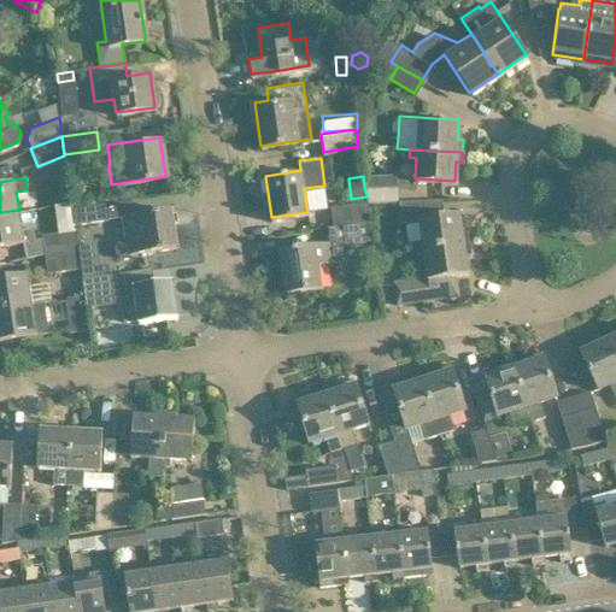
[(397,184),(364,187),(367,196),(367,200),(367,201),(368,201),(398,199),(397,184)]
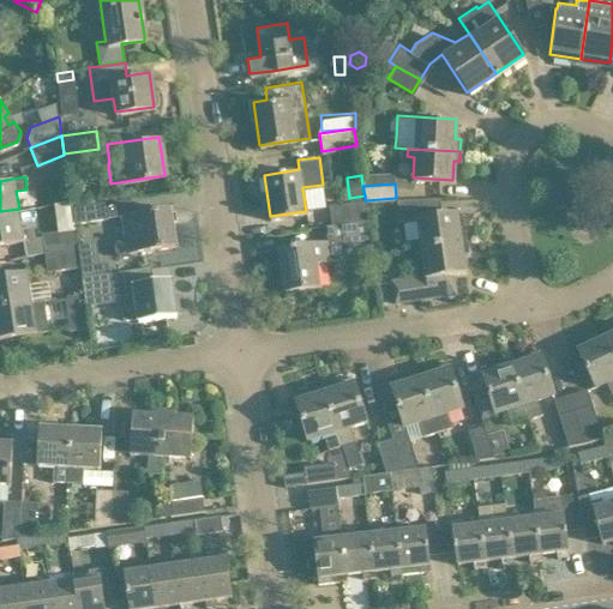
[(128,254),(128,251),(174,243),(169,206),(132,212),(130,197),(72,205),(74,222),(122,215),(126,235),(119,236),(116,239),(114,243),(114,248),(118,253),(122,255),(128,254)]
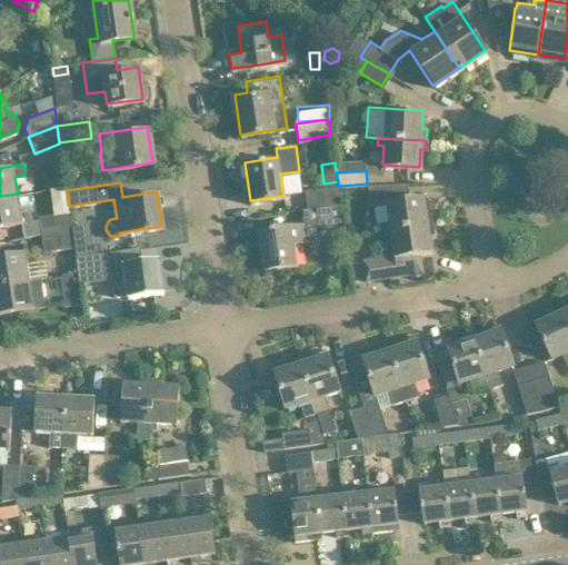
[(384,185),(368,185),(368,187),(369,204),(379,204),(382,230),(431,224),(430,211),(425,212),(421,196),(407,198),(389,199),(389,184),(384,185)]
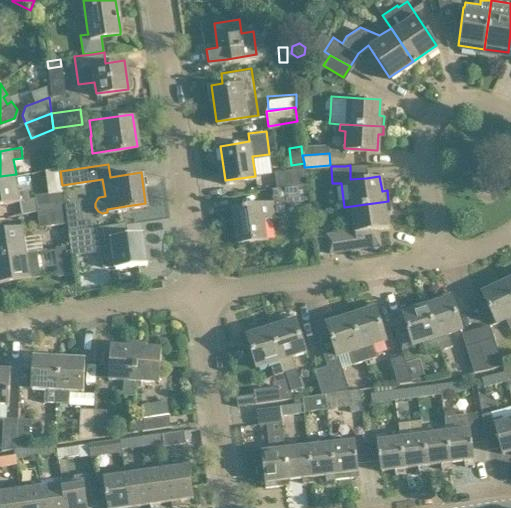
[(271,187),(271,188),(307,183),(305,167),(304,167),(304,166),(274,170),(276,186),(271,187)]
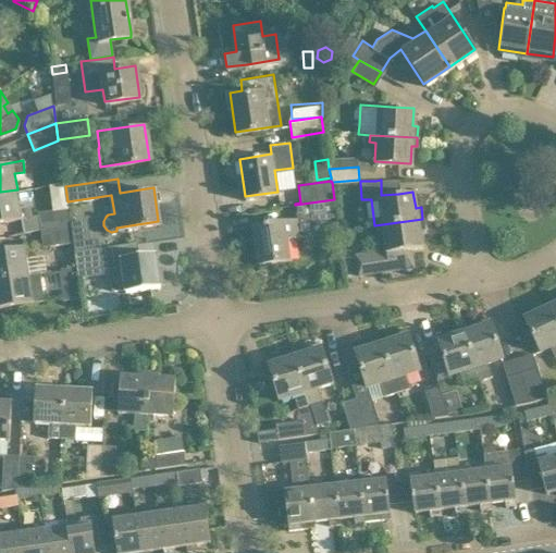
[(20,207),(17,189),(0,192),(0,222),(33,217),(31,206),(20,207)]
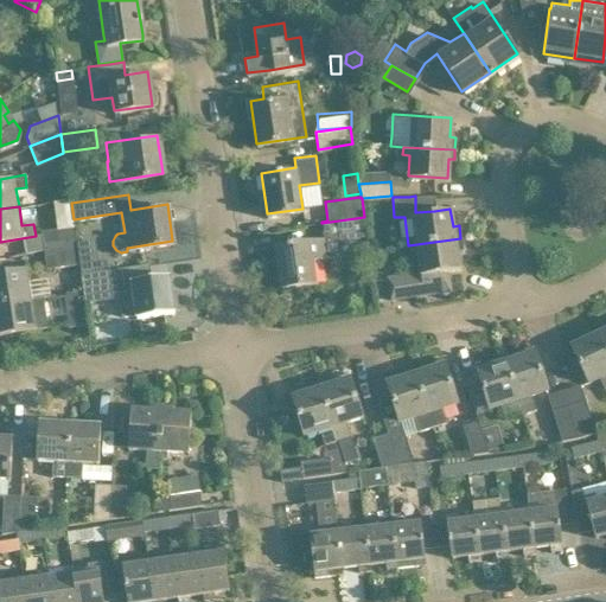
[(368,237),(364,217),(321,223),(324,237),(275,244),(281,286),(316,281),(312,257),(340,254),(338,237),(365,232),(367,237),(368,237)]
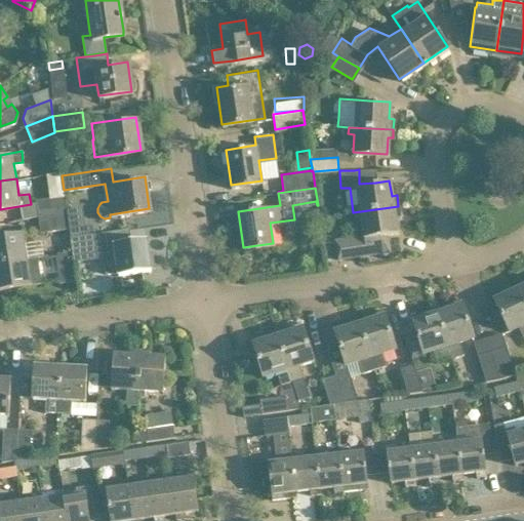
[(36,198),(38,215),(66,211),(64,195),(36,198)]
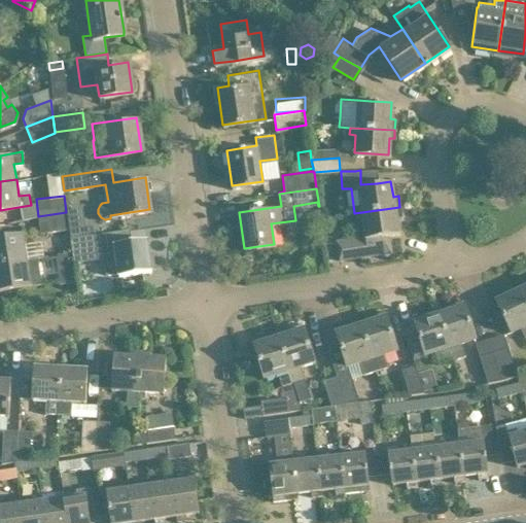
[(338,259),(389,251),(387,235),(398,233),(395,216),(400,215),(399,207),(354,213),(355,219),(361,218),(363,235),(335,239),(338,259)]
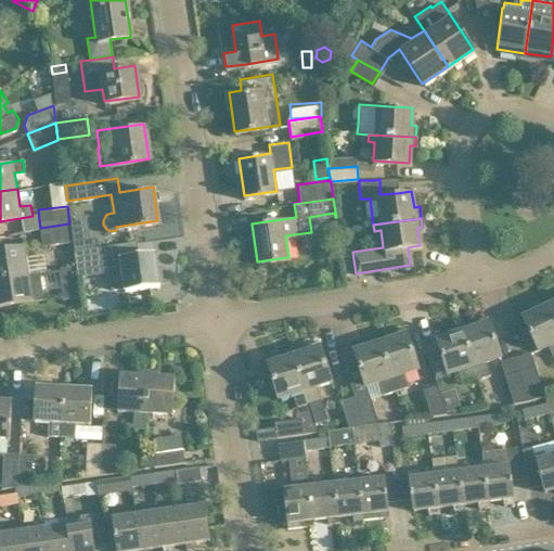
[(72,236),(69,223),(40,228),(42,245),(72,241),(72,236)]
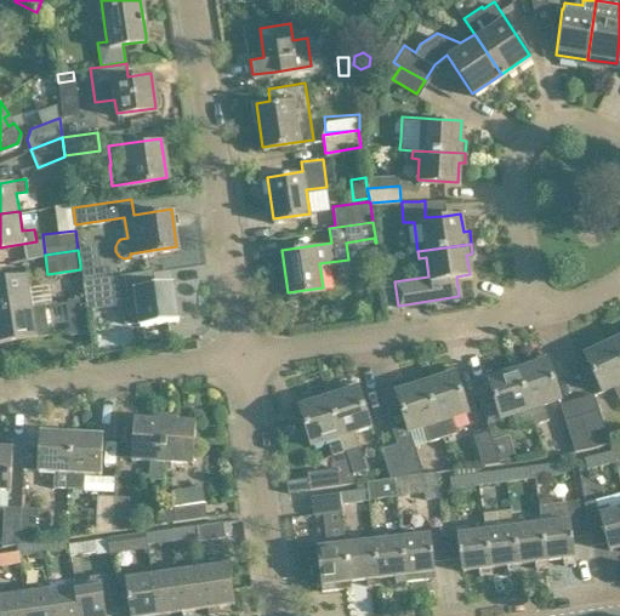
[(394,255),(377,257),(380,274),(397,272),(394,255)]
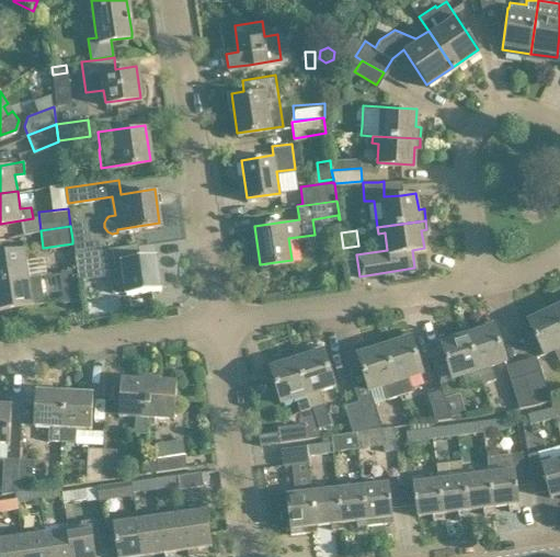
[(89,237),(72,239),(72,243),(73,252),(96,249),(99,249),(98,236),(89,237)]
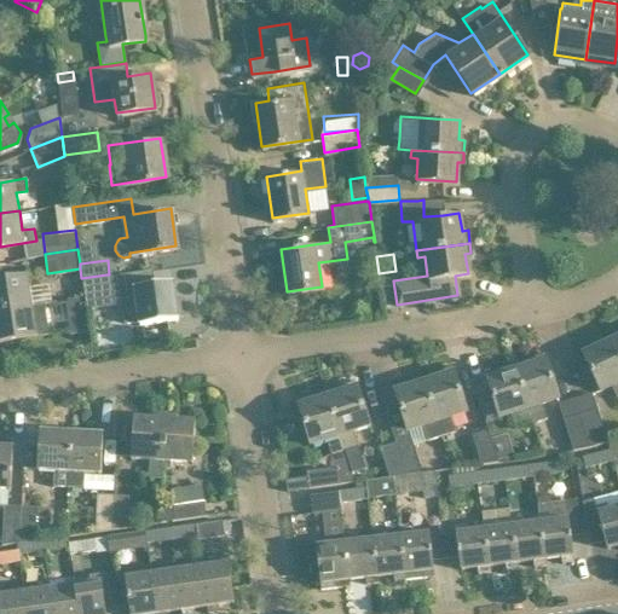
[(109,274),(81,278),(85,296),(86,306),(111,301),(120,300),(126,320),(138,318),(138,322),(177,317),(177,314),(182,314),(179,291),(178,291),(173,293),(171,278),(146,282),(144,283),(142,270),(109,274)]
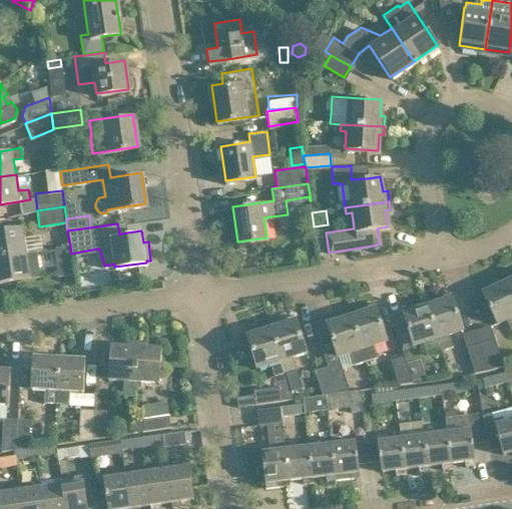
[(6,229),(0,229),(0,257),(27,252),(25,237),(34,236),(32,225),(6,229)]
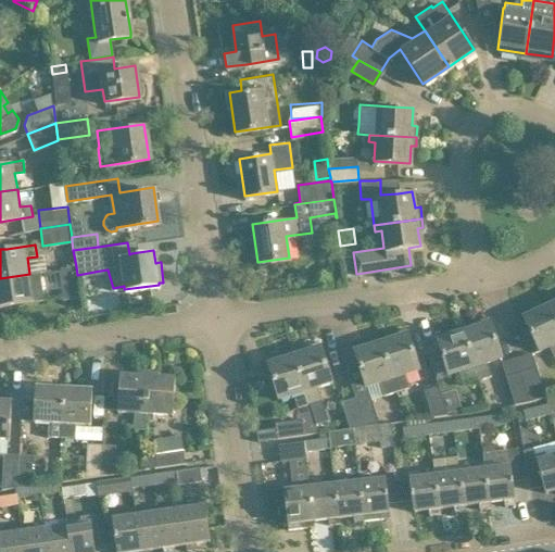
[(80,297),(77,275),(76,266),(58,268),(62,299),(80,297)]
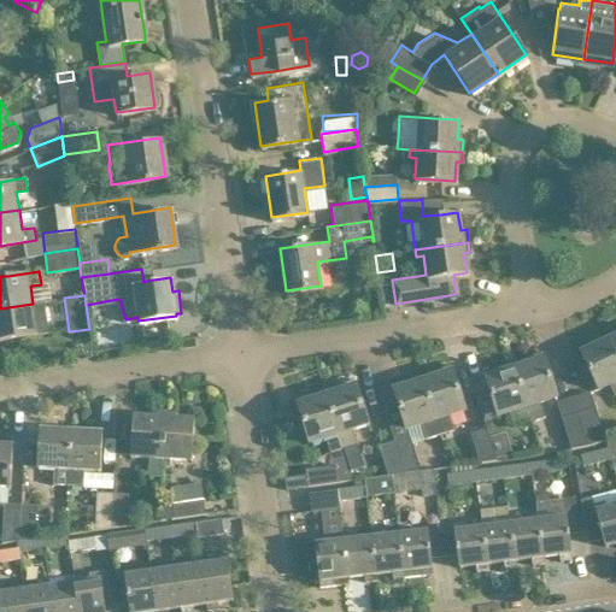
[(33,304),(0,309),(0,340),(47,334),(44,302),(33,304)]
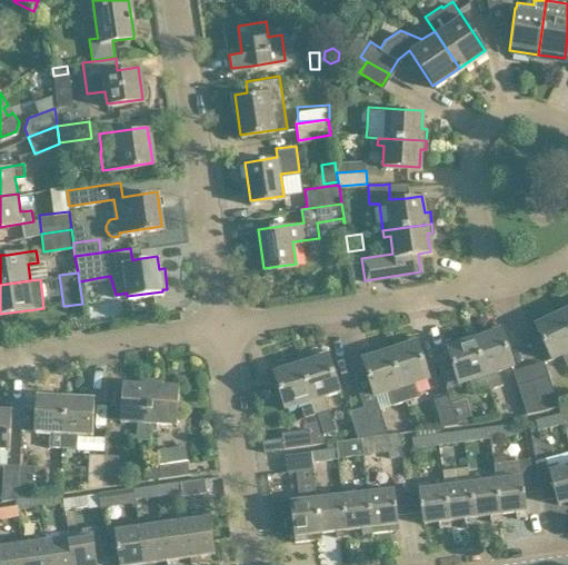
[(567,366),(567,327),(560,313),(547,319),(544,314),(532,319),(551,358),(561,354),(567,366)]
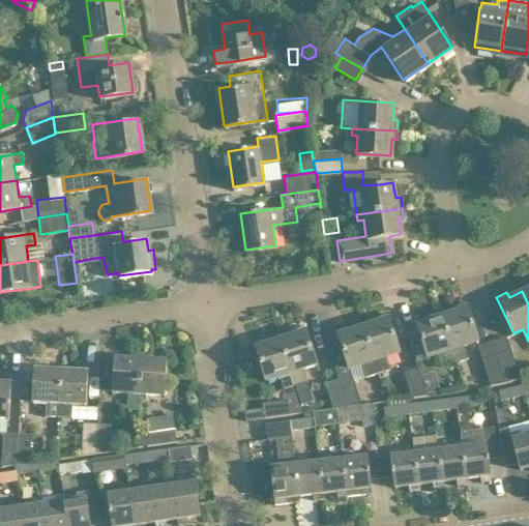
[(454,310),(441,314),(457,359),(467,356),(464,344),(477,340),(470,320),(464,300),(452,304),(454,310)]
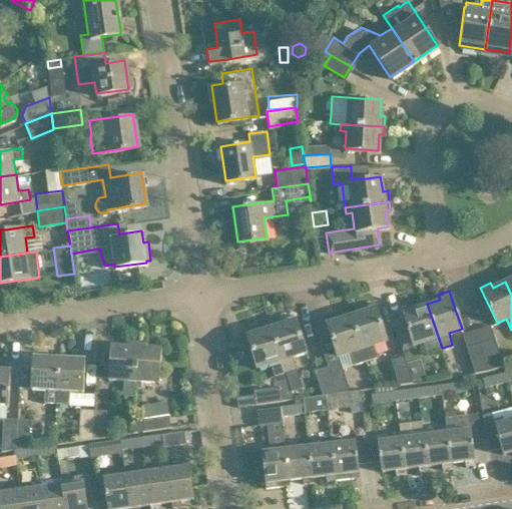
[(351,315),(366,360),(376,356),(372,344),(385,340),(373,302),(362,306),(364,310),(351,315)]
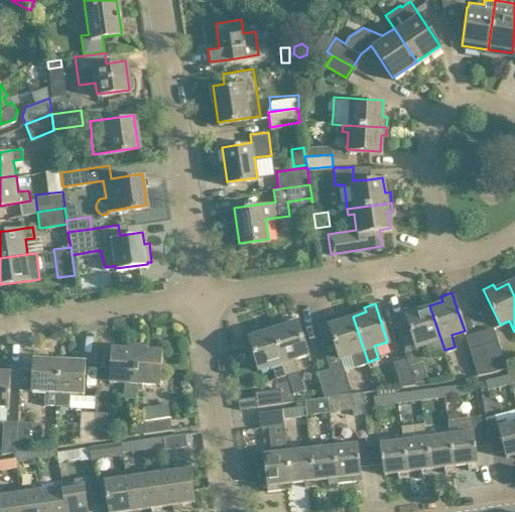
[(408,326),(397,330),(404,351),(415,348),(415,347),(425,343),(429,355),(444,350),(429,305),(416,309),(414,304),(402,308),(408,326)]
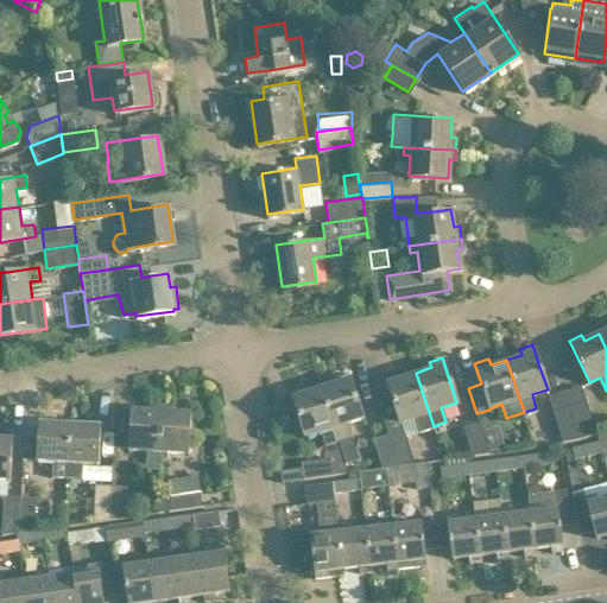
[(321,386),(339,439),(351,435),(347,421),(362,417),(348,372),(334,375),(336,382),(321,386)]
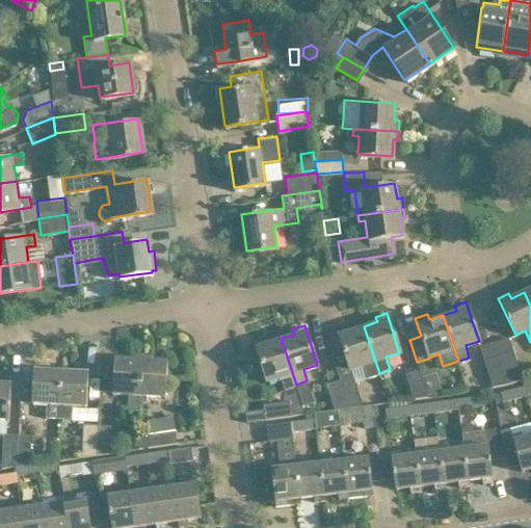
[(367,377),(379,373),(364,326),(350,331),(349,325),(338,330),(343,348),(350,368),(363,364),(367,377)]
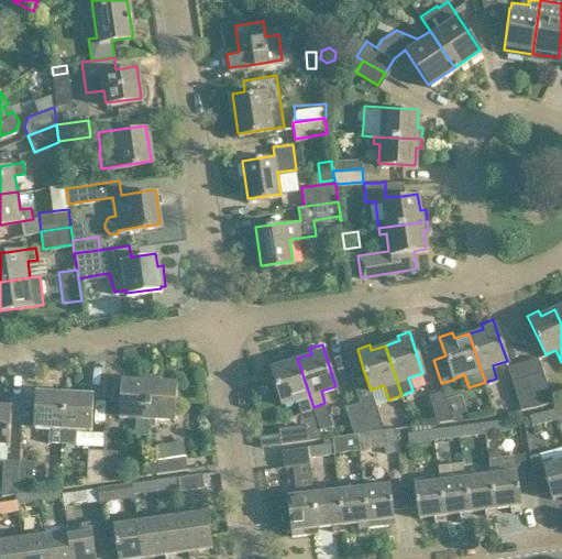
[(521,361),(535,403),(552,399),(537,355),(521,361)]
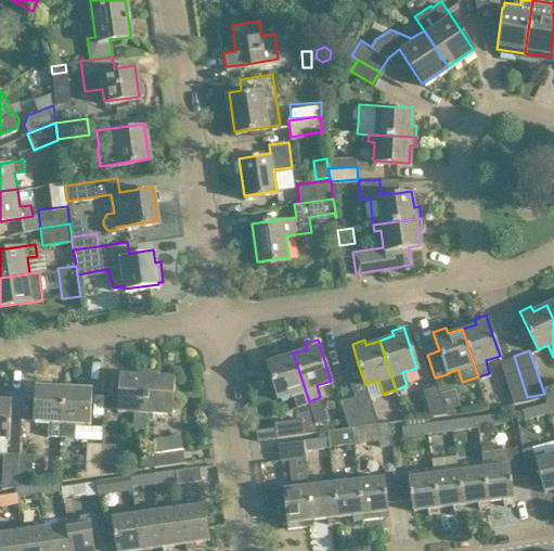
[(308,401),(309,401),(293,353),(279,358),(277,351),(265,356),(277,397),(292,392),(296,405),(297,405),(294,418),(274,420),(277,436),(317,431),(308,401)]
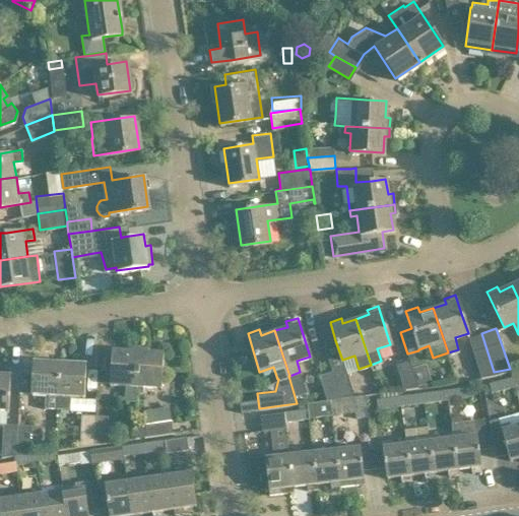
[(480,376),(494,372),(481,333),(468,337),(472,349),(471,350),(480,376)]
